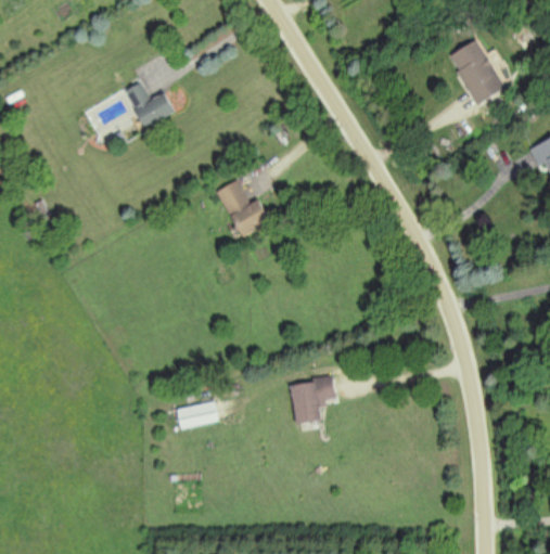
[(504,89),(480,40),(450,54),(474,104),(504,89)]
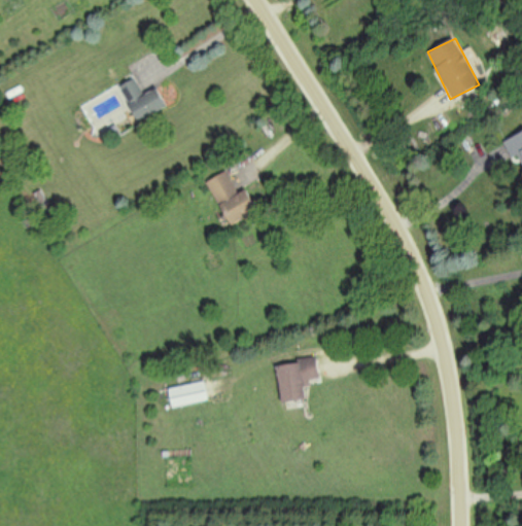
[(135,120),(164,107),(155,88),(141,95),(134,78),(118,85),(135,120)]
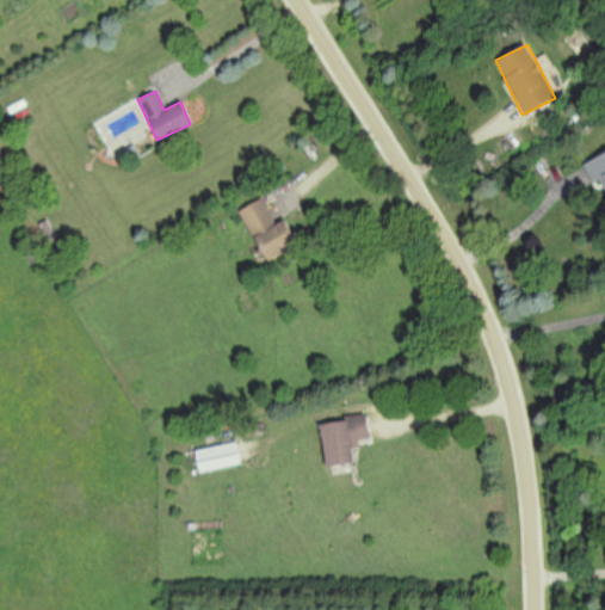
[(591,183),(600,179),(604,190),(604,153),(582,164),(591,183)]
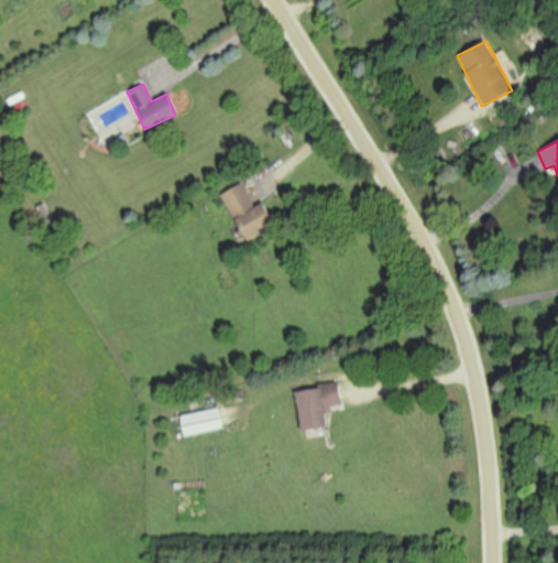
[(250,207),(241,185),(220,193),(241,239),(271,227),(261,203),(250,207)]
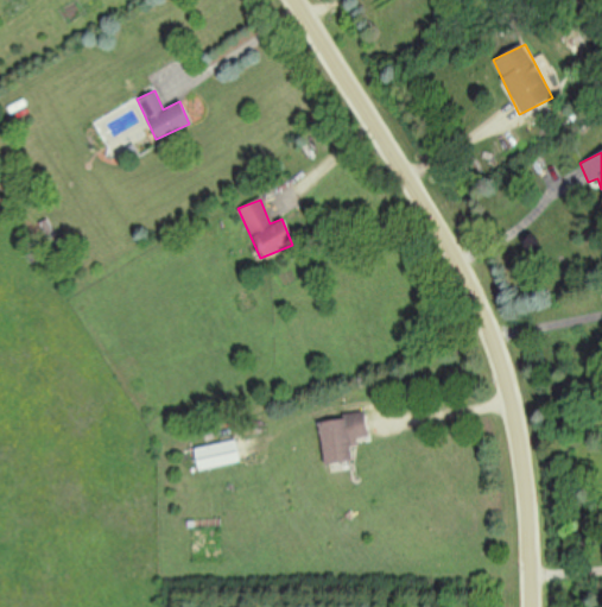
[(316,421),(321,466),(348,462),(346,444),(366,442),(362,415),(316,421)]
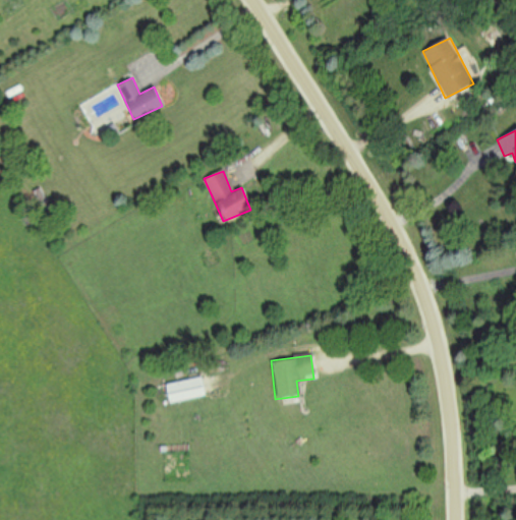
[(202,398),(199,380),(164,383),(166,401),(202,398)]
